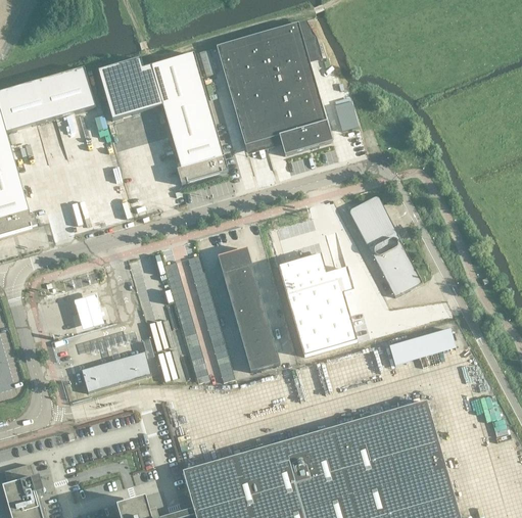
[(297,21),(217,44),(245,142),(278,133),(281,142),(284,152),(332,139),(309,59),(297,21)]
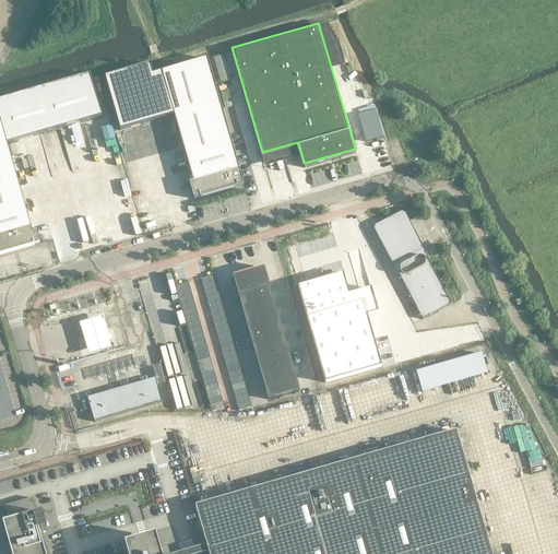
[(125,66),(104,71),(119,126),(173,109),(192,177),(189,178),(193,195),(244,180),(213,73),(206,55),(161,68),(153,70),(151,63),(150,58),(125,66)]
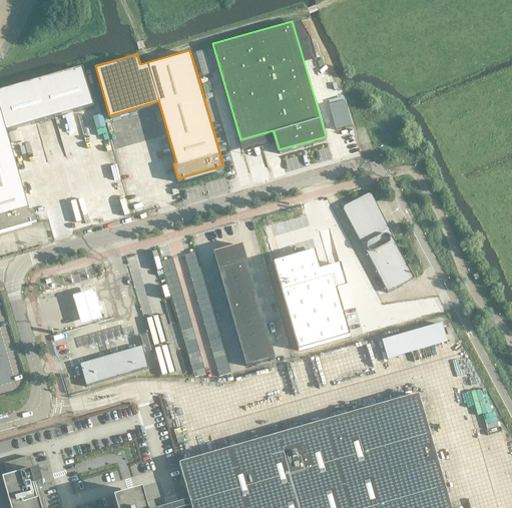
[(0,229),(36,218),(33,207),(29,208),(6,127),(93,102),(82,63),(0,86),(0,229)]
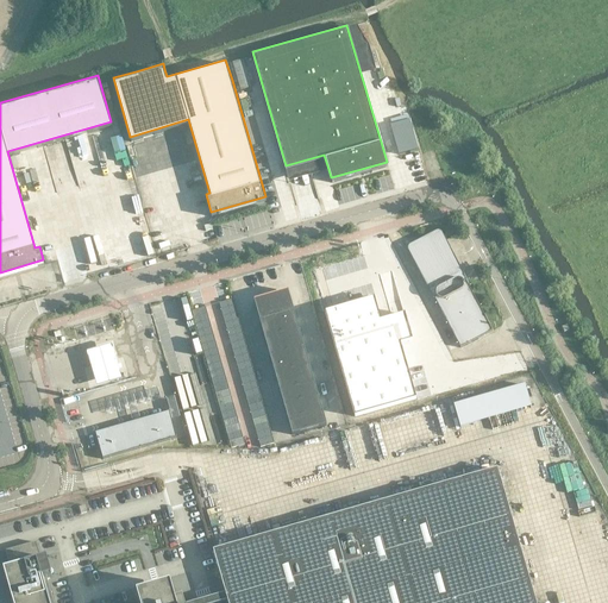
[(409,115),(408,115),(390,120),(399,150),(418,145),(419,144),(409,115)]
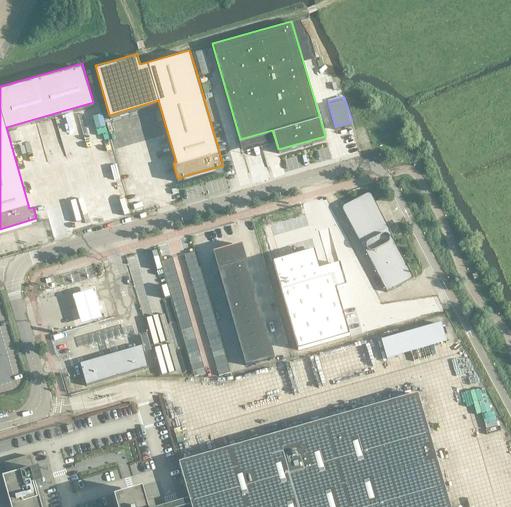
[(386,288),(387,290),(415,276),(388,224),(385,218),(382,212),(379,206),(376,200),(371,192),(368,191),(345,203),(343,206),(344,207),(347,213),(349,219),(352,224),(355,230),(383,282),(383,283),(385,286),(385,287),(386,288)]
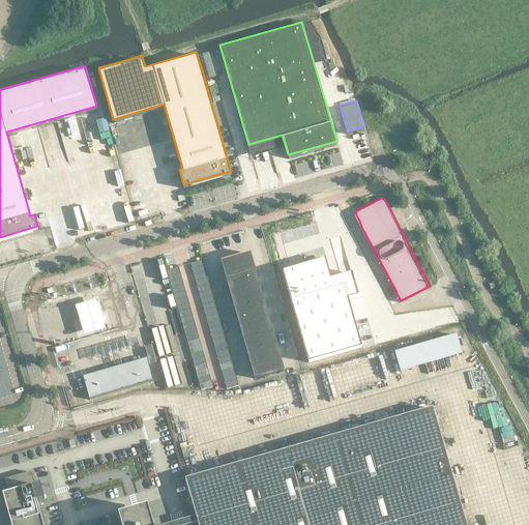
[(251,249),(235,254),(240,270),(255,266),(256,266),(251,249)]
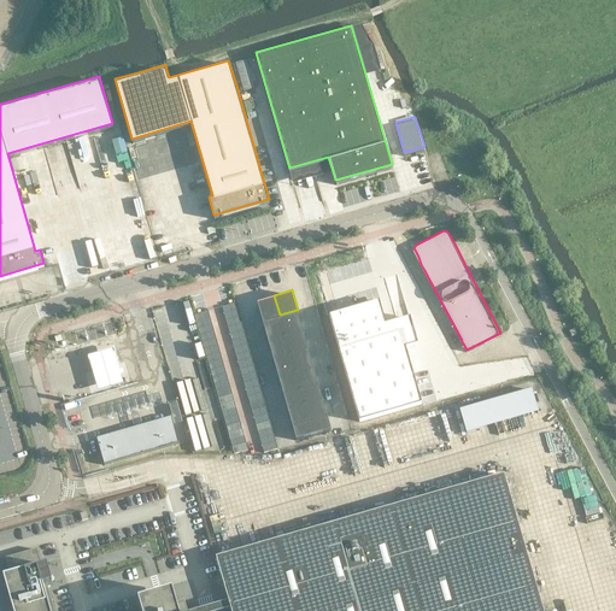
[(274,295),(257,300),(263,321),(280,316),(280,315),(274,295)]
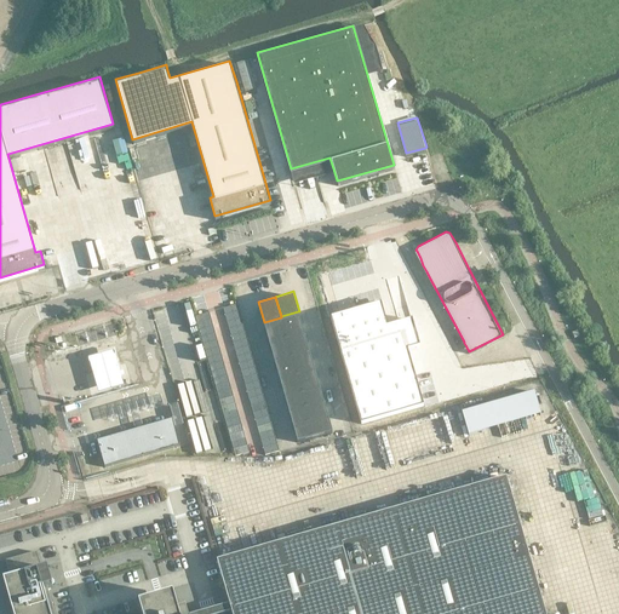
[(339,310),(330,313),(360,419),(423,401),(407,345),(419,342),(411,315),(387,322),(380,298),(379,299),(339,310)]
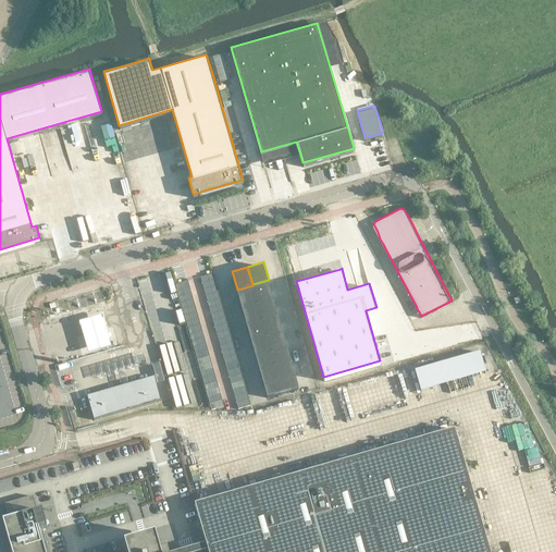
[(201,279),(213,276),(212,269),(199,272),(201,279)]
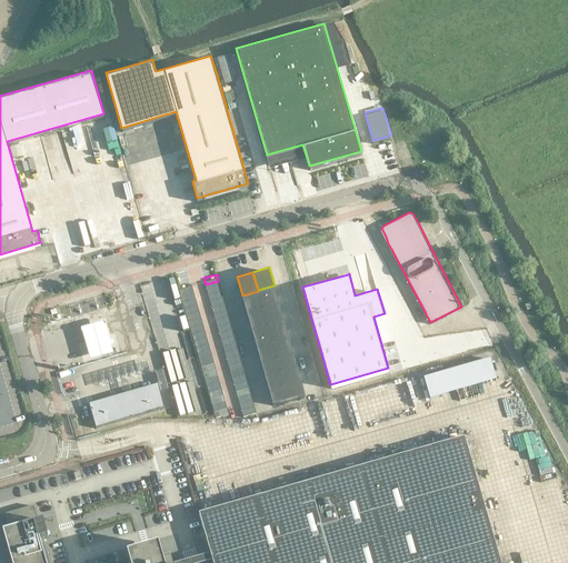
[(218,281),(206,284),(208,291),(220,288),(218,281)]
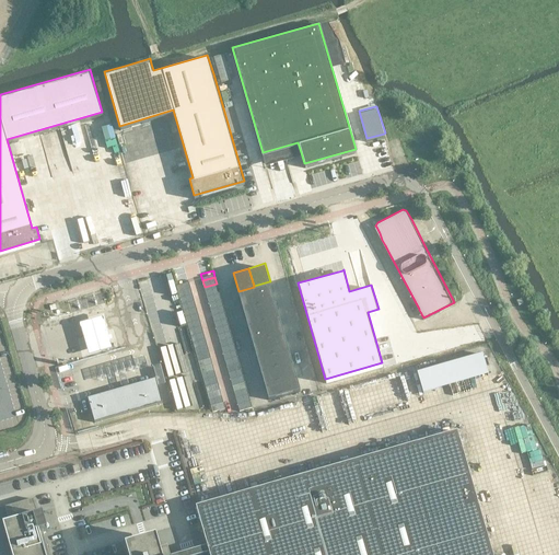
[(175,281),(177,288),(190,285),(188,278),(175,281)]
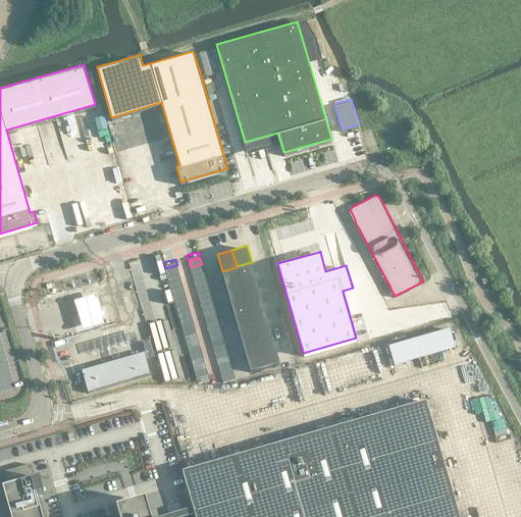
[(237,266),(237,267),(241,280),(255,276),(251,262),(237,266)]
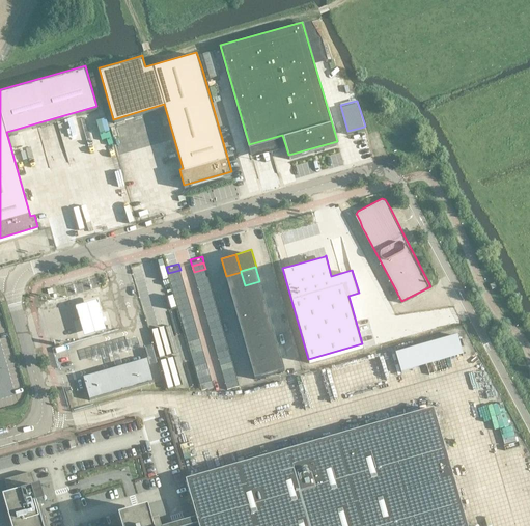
[(195,278),(207,274),(205,269),(194,272),(195,278)]
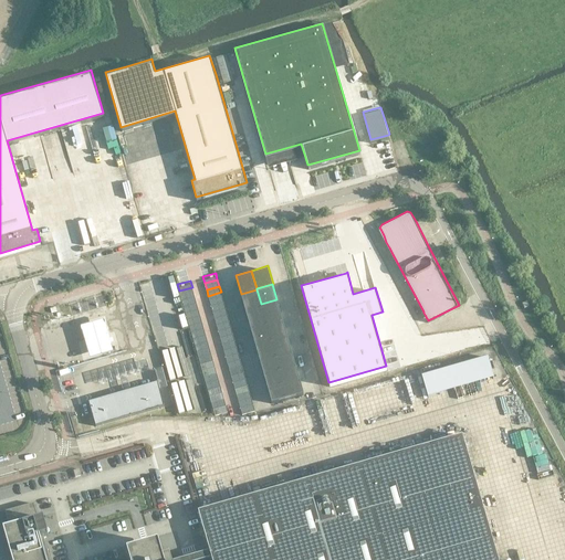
[(192,287),(179,291),(181,297),(194,293),(192,287)]
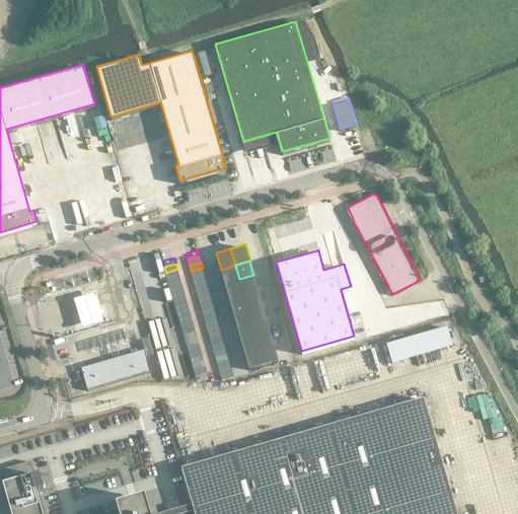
[(221,270),(220,270),(224,284),(239,279),(235,266),(221,270)]
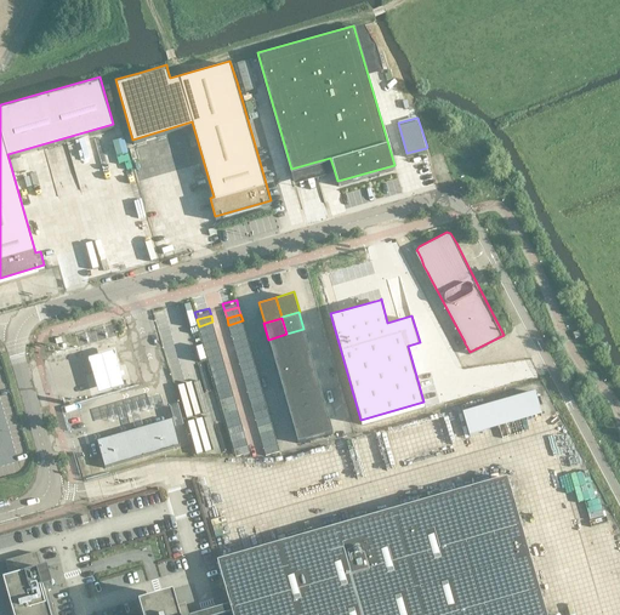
[(244,328),(243,320),(228,325),(231,332),(244,328)]
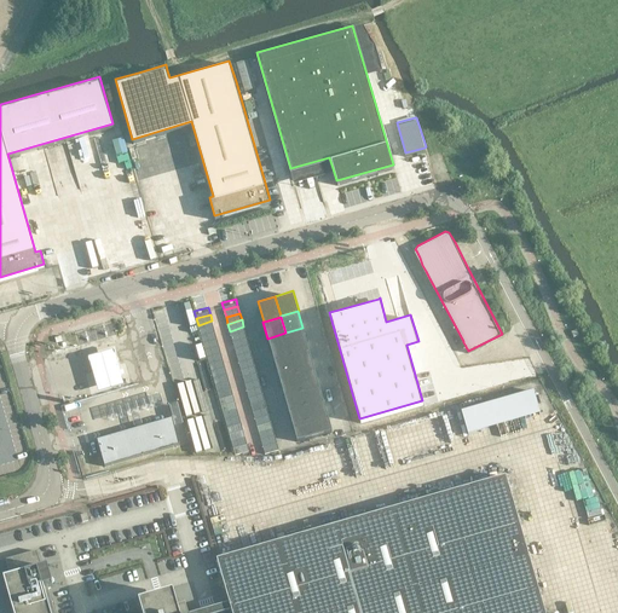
[(200,331),(214,328),(212,321),(198,325),(200,331)]
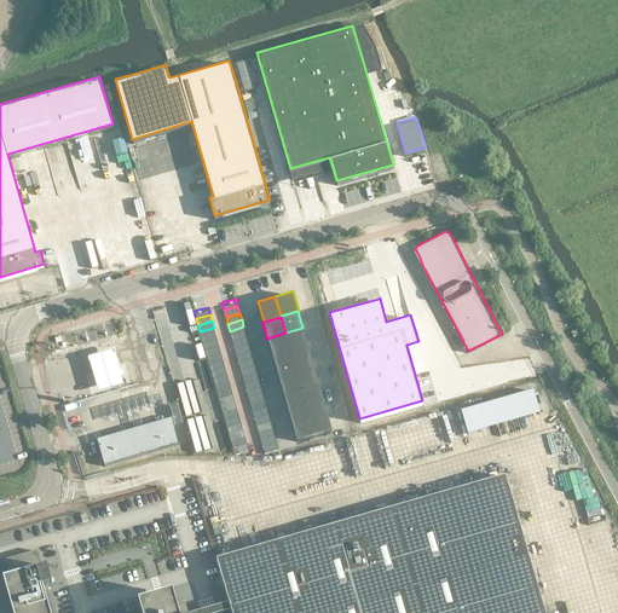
[(246,334),(243,327),(230,331),(232,337),(246,334)]
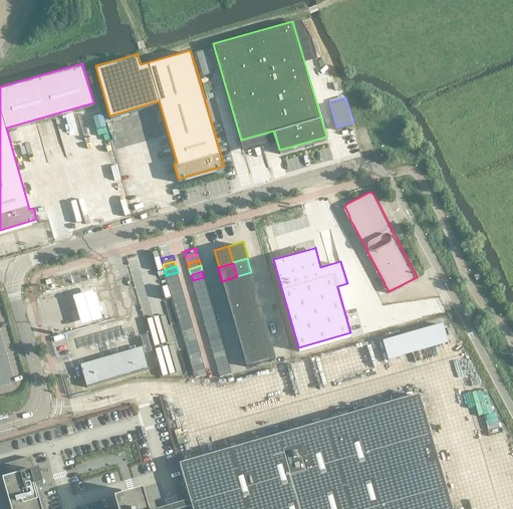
[(168,281),(179,278),(178,272),(166,275),(168,281)]
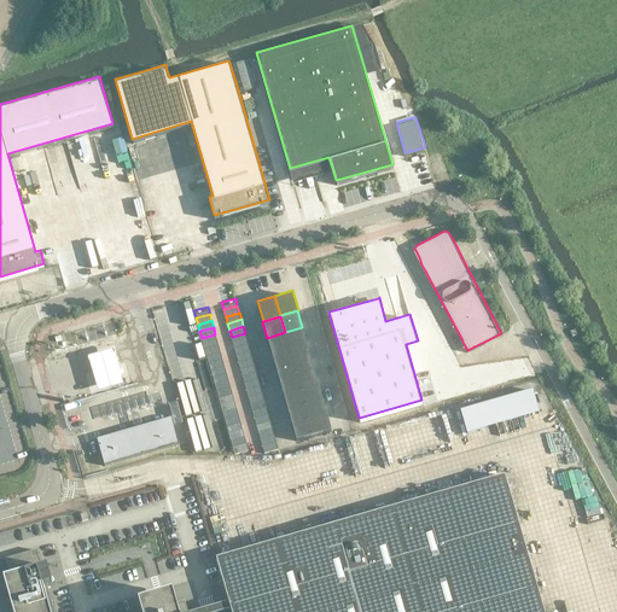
[(302,327),(285,332),(289,349),(307,344),(302,327)]
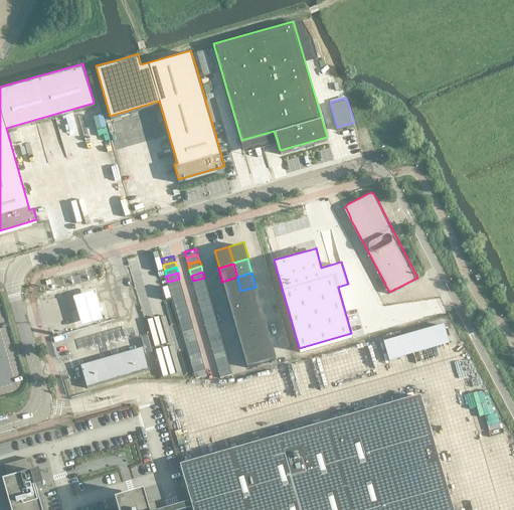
[(237,277),(222,282),(226,295),(240,291),(237,277)]
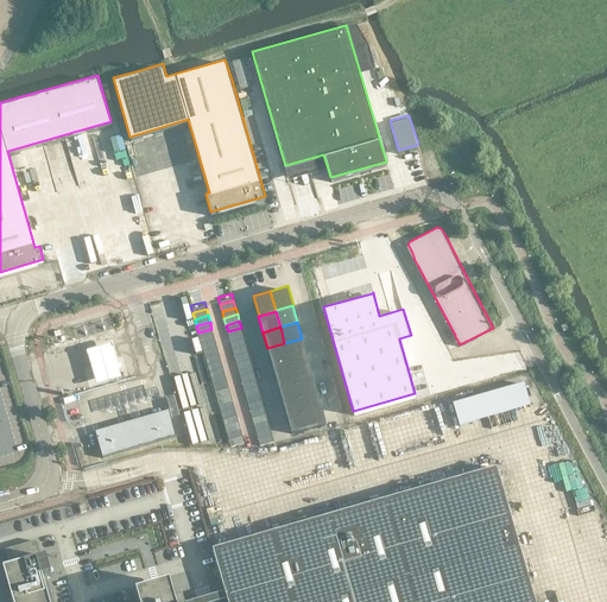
[(244,335),(241,328),(228,331),(229,338),(244,335)]
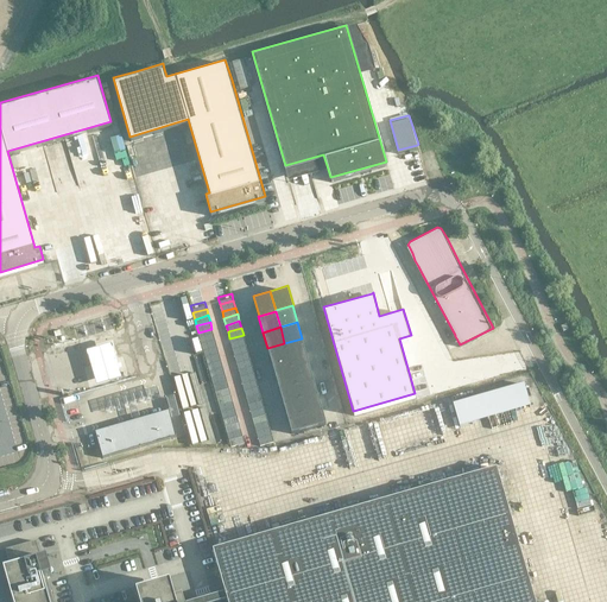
[(198,333),(201,340),(214,336),(212,329),(198,333)]
